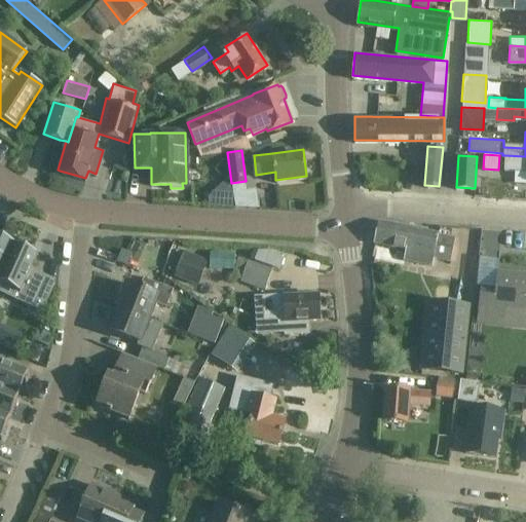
[(525,156),(504,155),(503,168),(525,170),(525,156)]
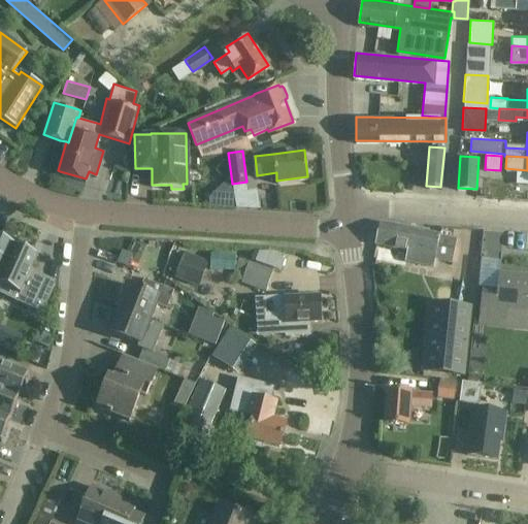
[(405,258),(433,264),(435,257),(452,260),(457,236),(380,220),(374,241),(407,249),(405,258)]
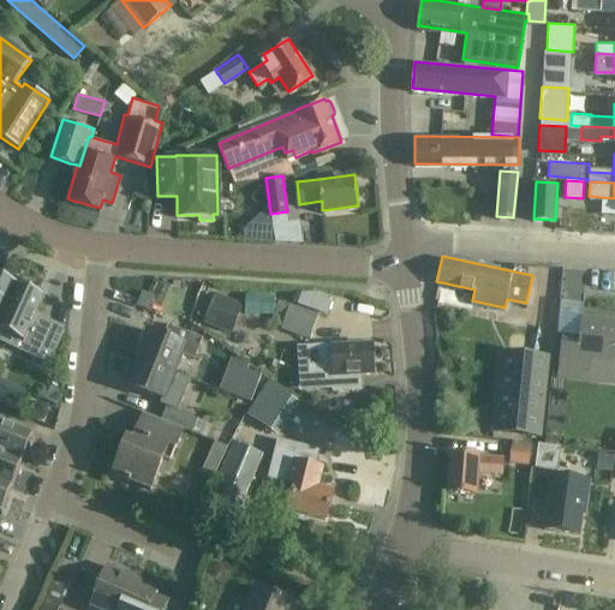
[(0,322),(18,283),(0,275),(0,322)]
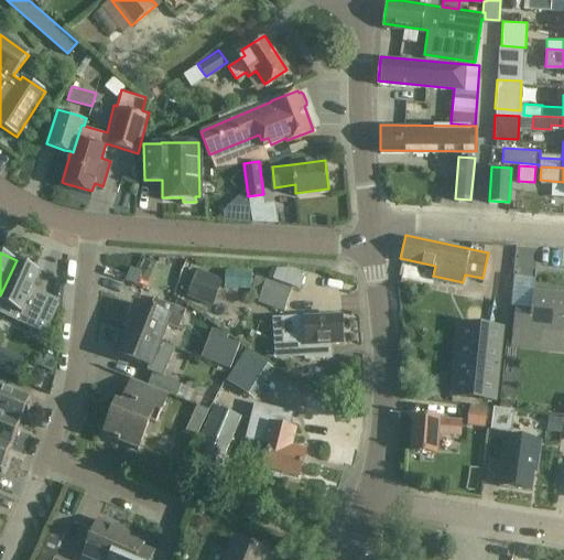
[(17,260),(0,295),(0,312),(45,333),(58,303),(32,291),(41,271),(17,260)]
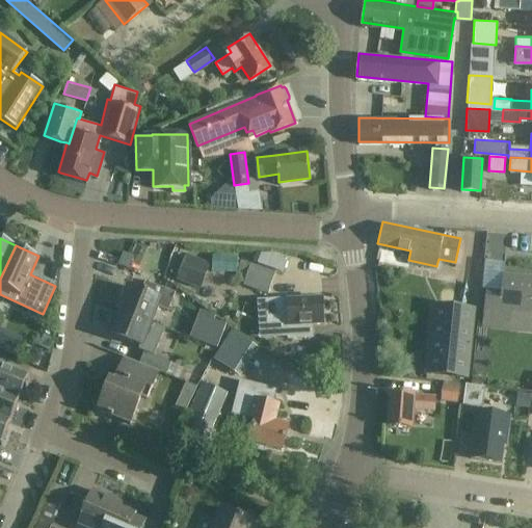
[(200,286),(210,261),(185,252),(176,276),(200,286)]
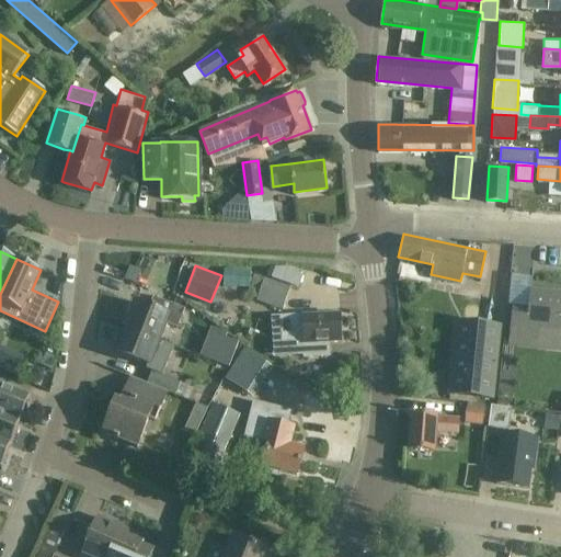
[(256,298),(283,308),(292,284),(265,274),(264,276),(253,272),(247,292),(256,296),(256,298)]
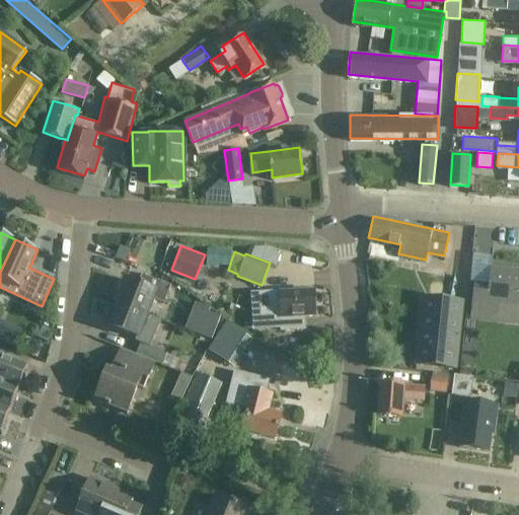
[(471,310),(497,313),(498,302),(518,304),(518,269),(492,266),(491,281),(475,279),(471,310)]
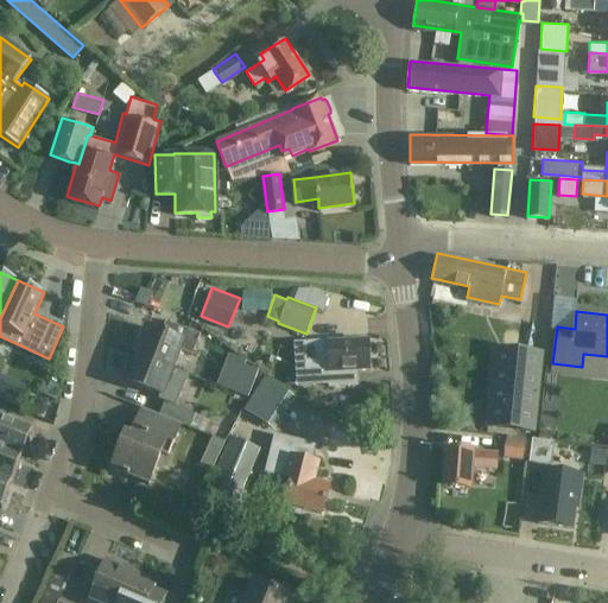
[(138,353),(173,366),(181,347),(192,353),(201,332),(189,327),(183,340),(149,325),(138,353)]
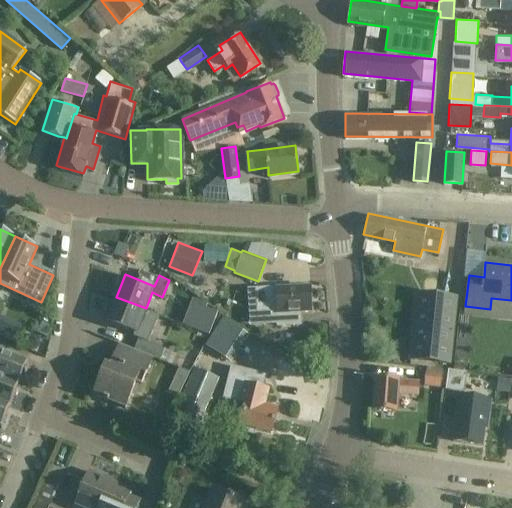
[(277,286),(277,285),(258,286),(259,308),(278,307),(279,323),(302,322),(301,310),(313,309),(311,284),(277,286)]
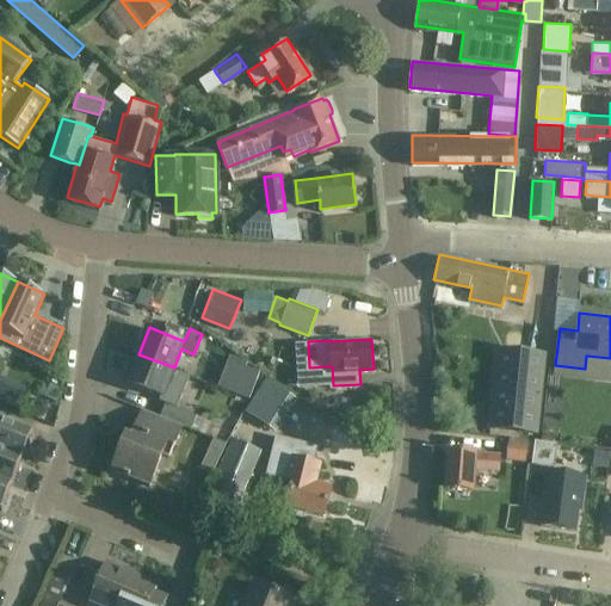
[(543,354),(499,350),(491,425),(535,430),(543,354)]
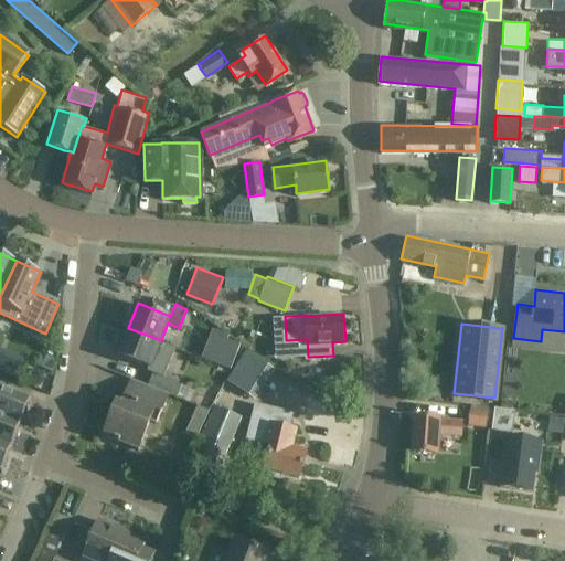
[(161,340),(128,328),(118,352),(149,366),(147,370),(163,377),(176,347),(161,340)]
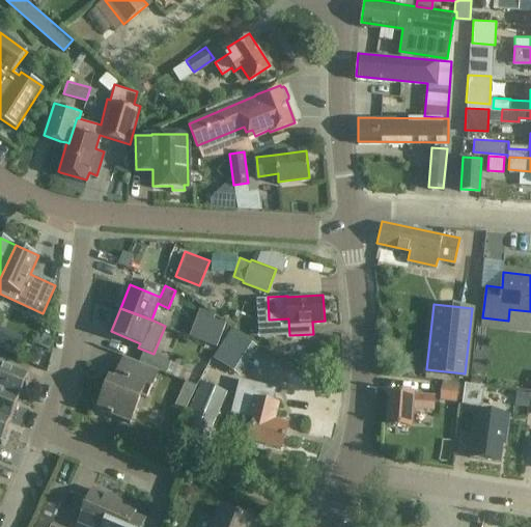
[(158,368),(180,378),(185,366),(154,354),(143,350),(139,361),(158,368)]
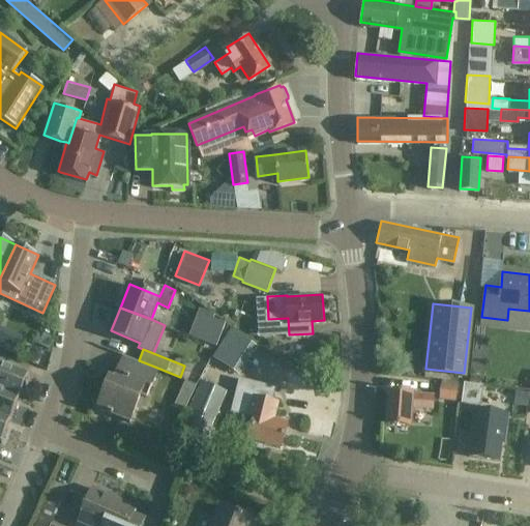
[(98,407),(130,420),(141,393),(147,396),(157,368),(139,360),(138,362),(123,356),(114,379),(110,378),(98,407)]
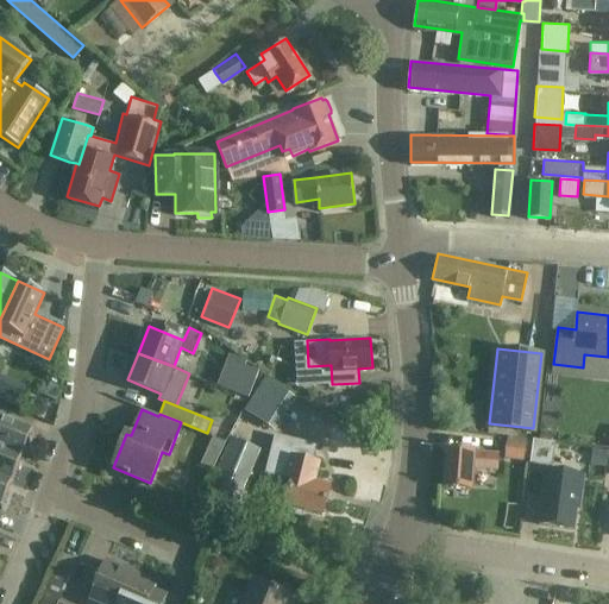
[(0,446),(23,455),(33,431),(0,416),(0,446)]
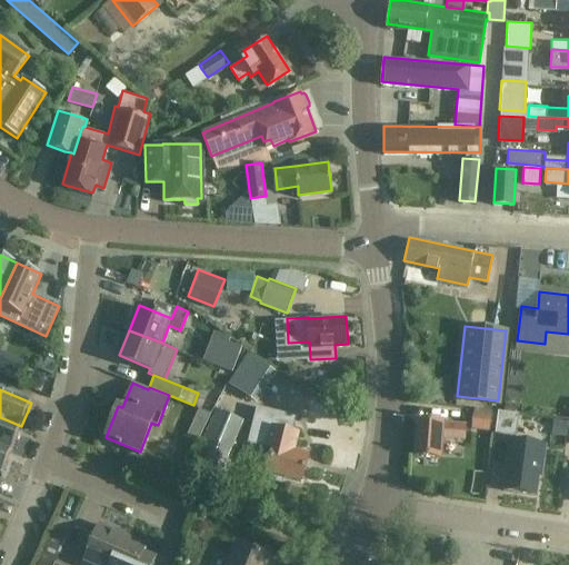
[(187,432),(198,436),(210,410),(198,406),(187,432)]
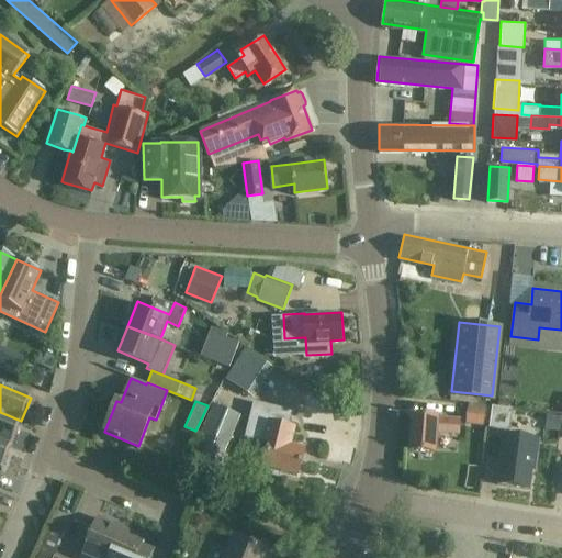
[(278,468),(299,473),(305,445),(291,442),(295,425),(288,423),(291,409),(262,401),(258,416),(270,420),(266,437),(271,438),(265,465),(268,466),(267,469),(277,472),(278,468)]
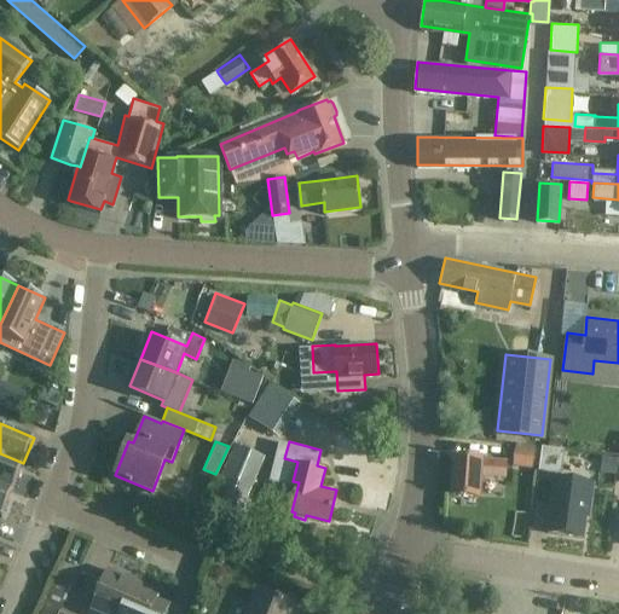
[(235,442),(206,509),(236,520),(265,455),(235,442)]
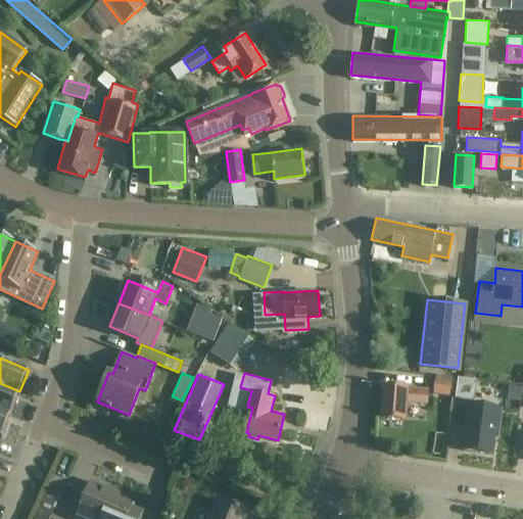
[(455,396),(474,398),(476,378),(457,375),(457,380),(455,393),(455,396)]
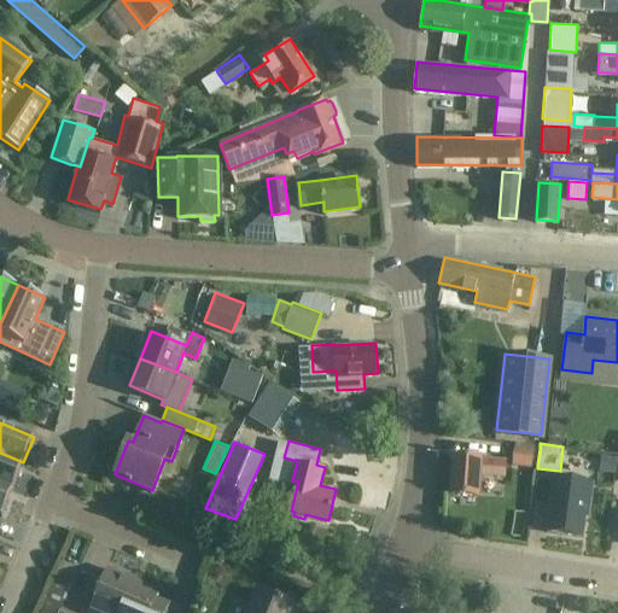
[(531,463),(537,465),(540,449),(513,445),(511,461),(531,463)]
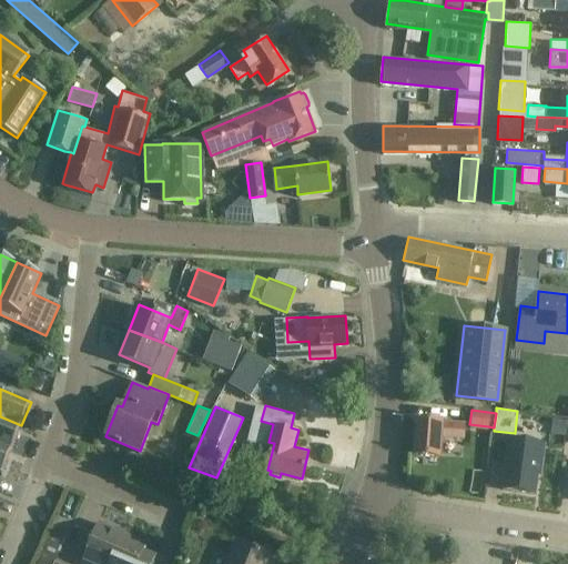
[(0,444),(11,450),(21,425),(0,416),(0,444)]
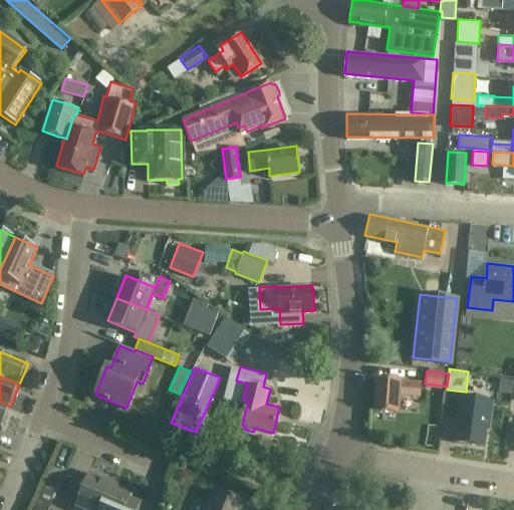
[(375,409),(398,410),(400,393),(421,394),(422,381),(401,379),(401,378),(377,376),(375,409)]
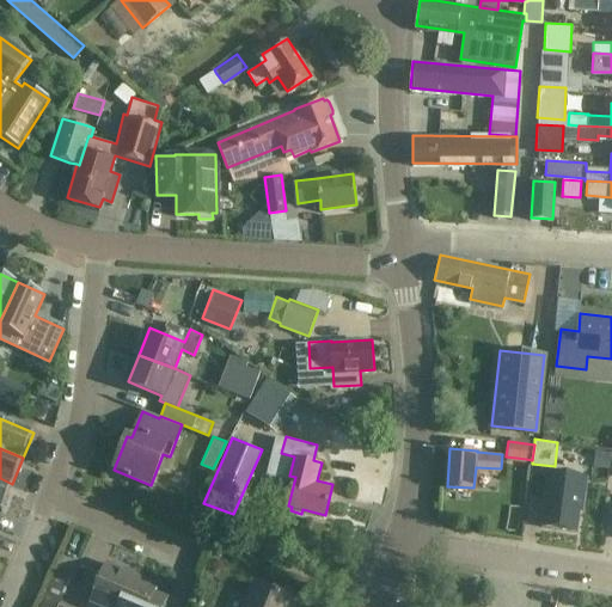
[(540,523),(576,528),(580,500),(583,501),(586,476),(548,471),(540,523)]
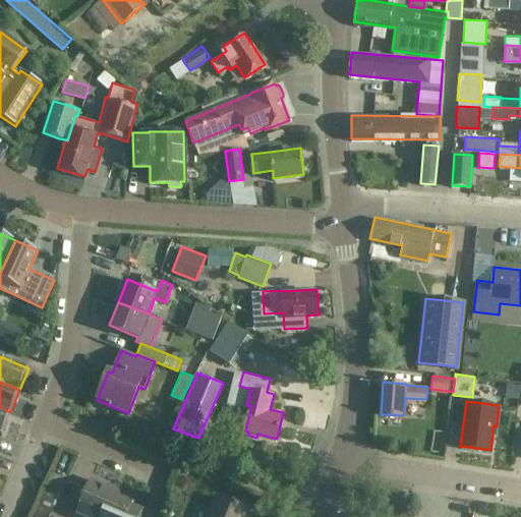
[(10,412),(0,407),(0,434),(2,435),(10,412)]
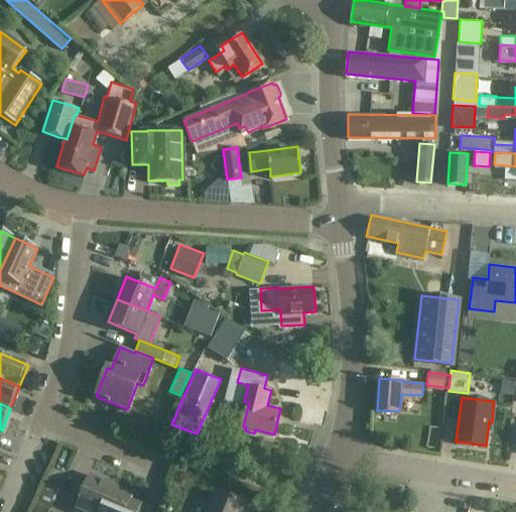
[(82,511),(98,511),(111,482),(90,473),(75,509),(82,511)]
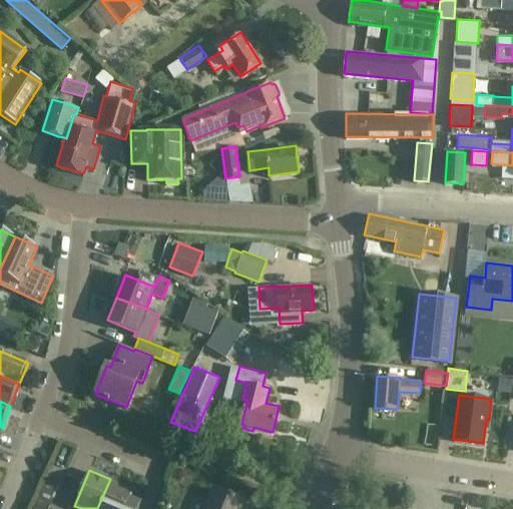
[(97,508),(135,508),(141,498),(129,493),(131,488),(110,479),(97,508)]
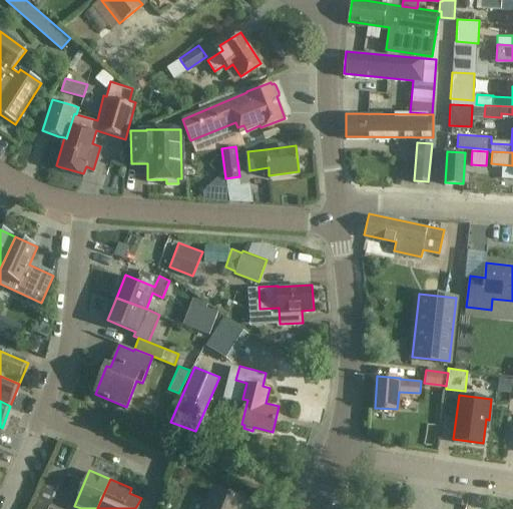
[(240,508),(244,499),(213,487),(204,508),(240,508)]
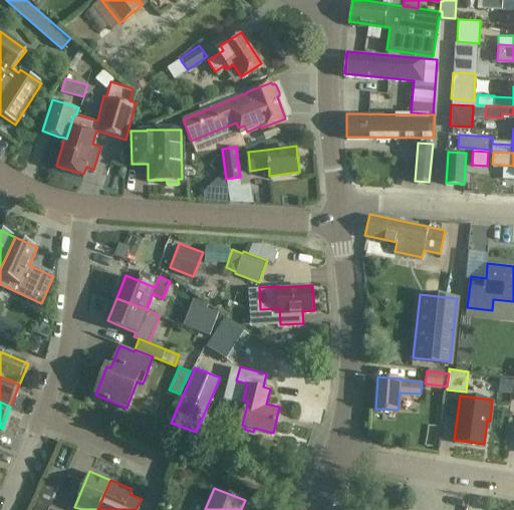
[(57,509),(49,506),(49,507),(35,500),(30,509),(57,509)]
